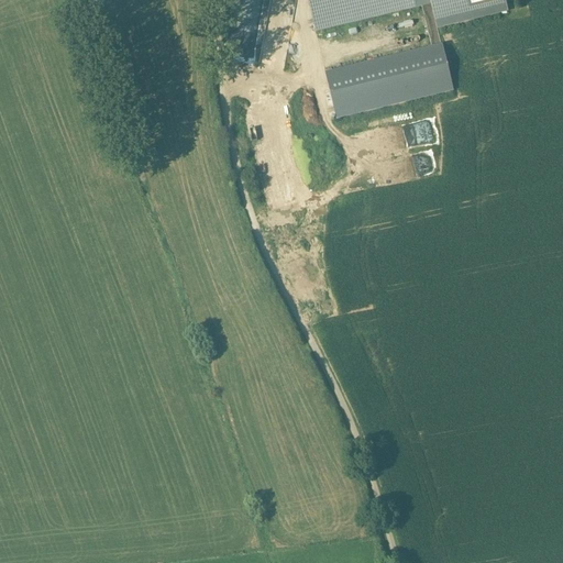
[(307,0),(316,31),(431,3),(430,0),(307,0)]
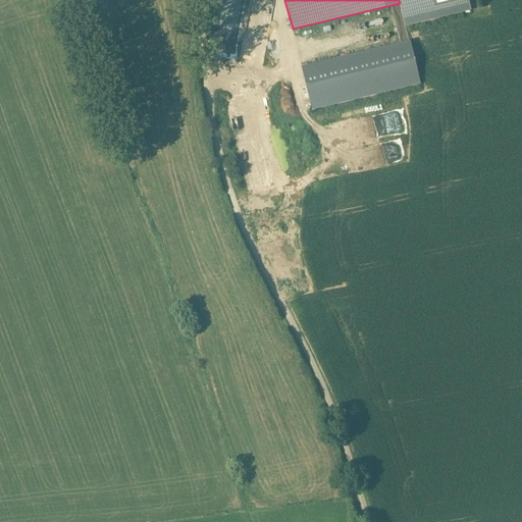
[(399,0),(400,3),(405,27),(438,18),(433,0),(399,0)]
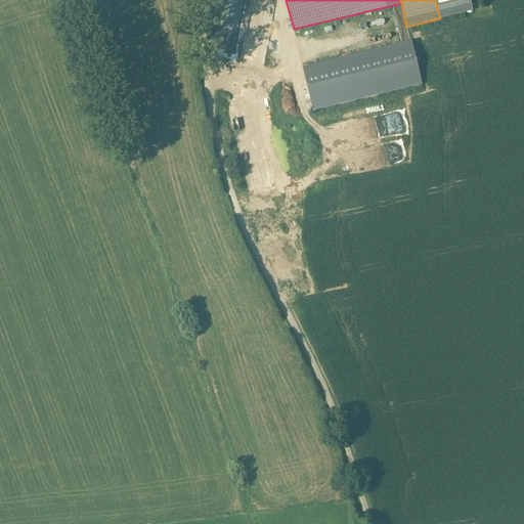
[(435,0),(440,18),(472,10),(470,0),(435,0)]
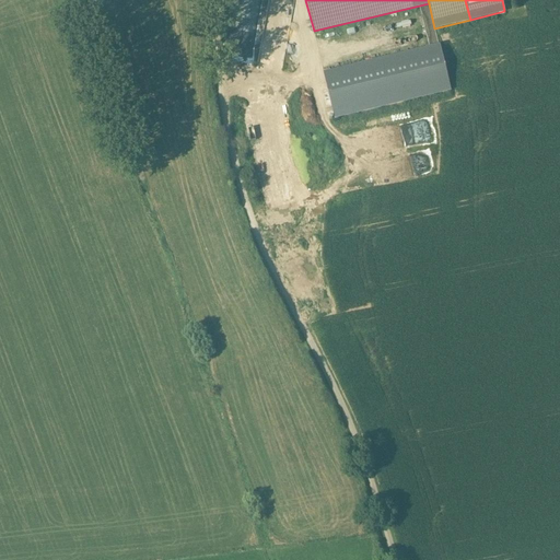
[(440,47),(324,74),(335,120),(451,93),(440,47)]
